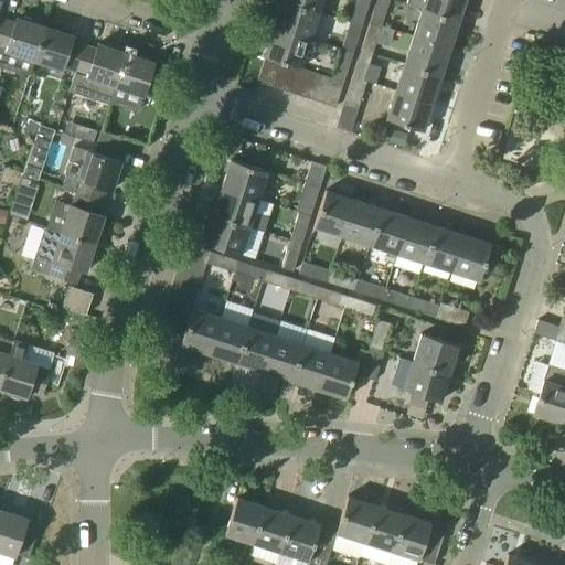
[(309,40),(319,12),(281,0),(273,28),(309,40)]
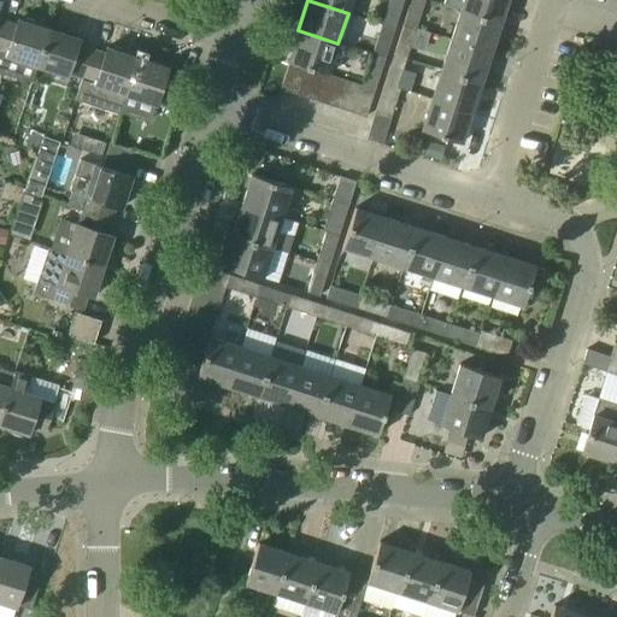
[(348,13),(352,0),(307,0),(348,13)]
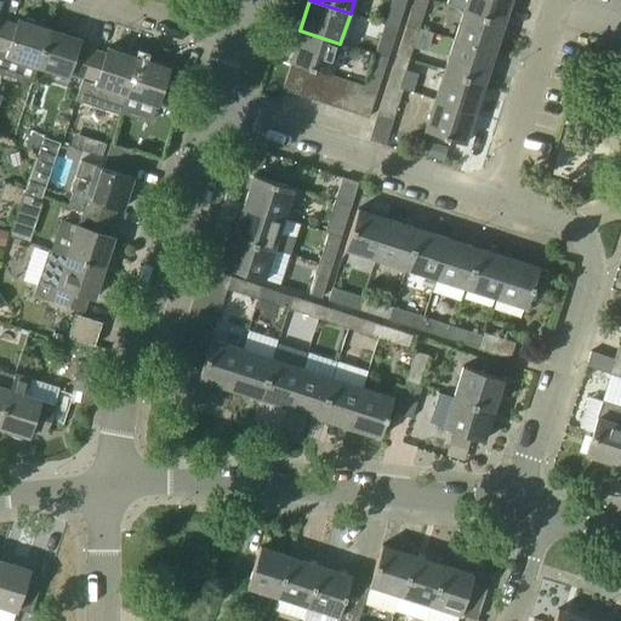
[(406,0),(392,0),(388,13),(400,17),(406,0)]
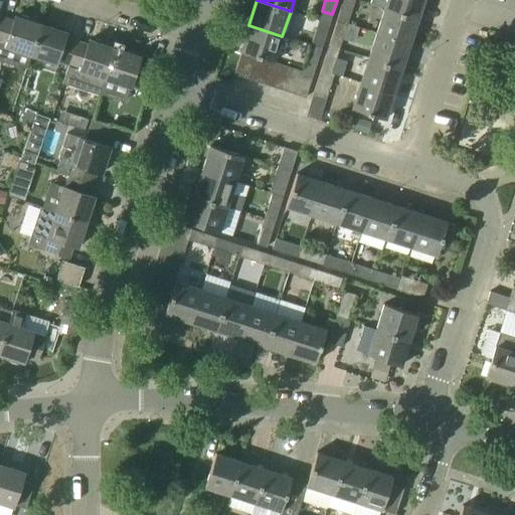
[(417,19),(423,0),(386,0),(384,8),(417,19)]
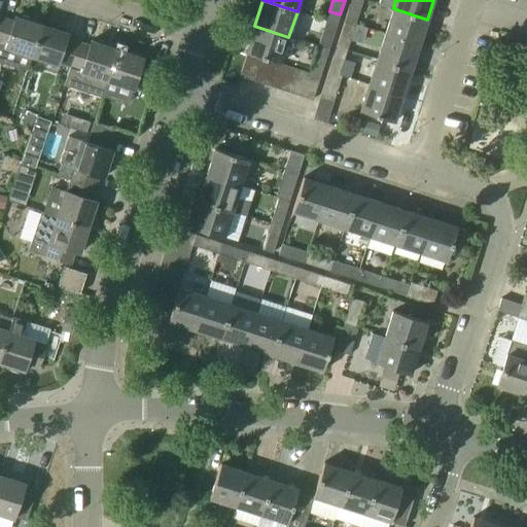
[(350,5),(345,21),(355,24),(360,8),(350,5)]
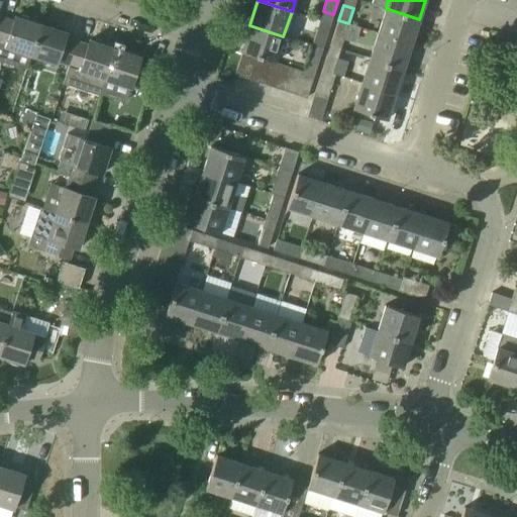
[(411,43),(419,19),(386,8),(378,33),(411,43)]
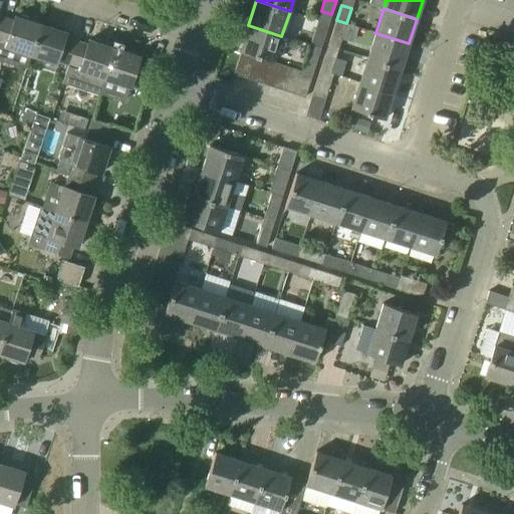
[(0,59),(26,68),(30,55),(29,54),(39,23),(15,16),(14,21),(2,17),(0,22),(0,59)]
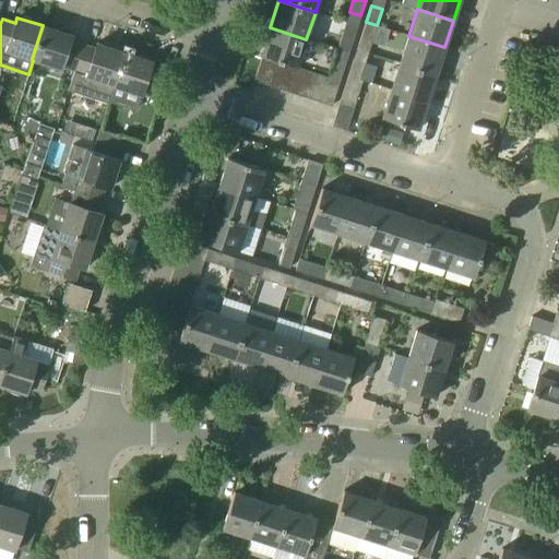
[(358,45),(370,48),(377,25),(366,22),(358,45)]
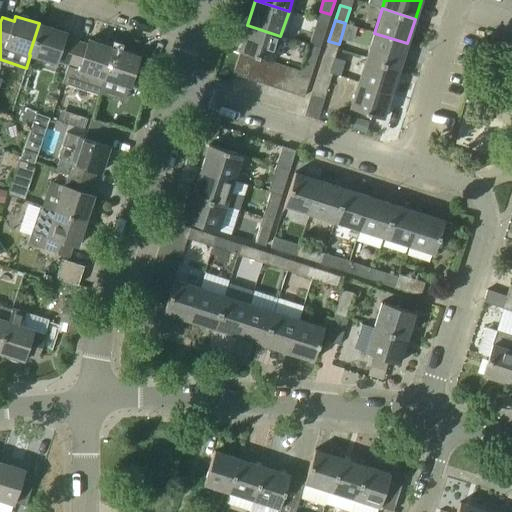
[(67,64),(75,40),(64,37),(66,32),(39,23),(29,54),(30,55),(55,63),(56,61),(67,64)]
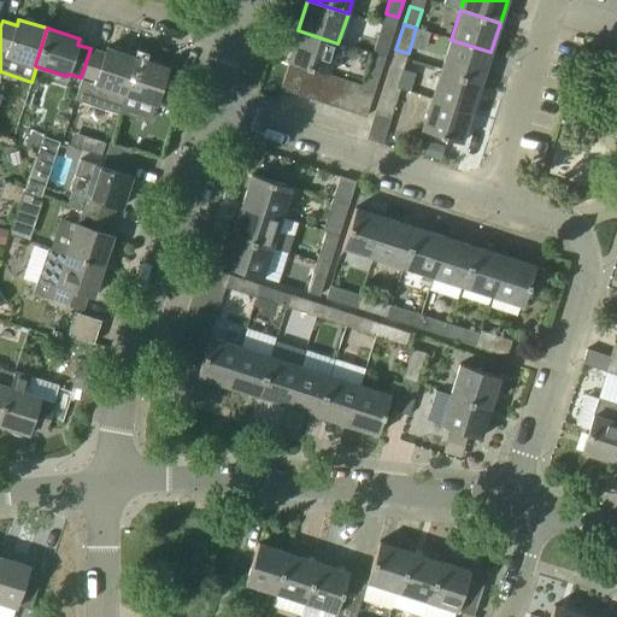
[(328,74),(338,43),(298,30),(288,60),(328,74)]
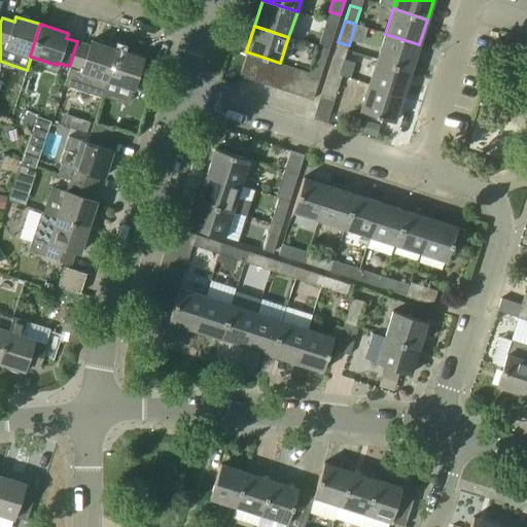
[(318,46),(328,49),(334,34),(323,31),(318,46)]
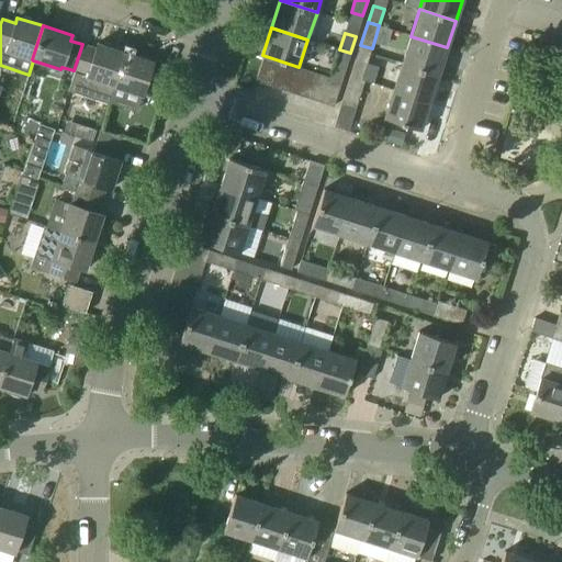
[(438,75),(447,47),(411,36),(402,63),(438,75)]
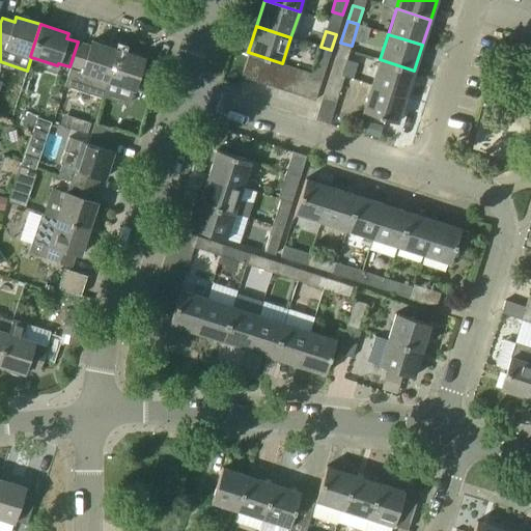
[(108,81),(118,49),(92,40),(90,46),(78,42),(70,66),(71,67),(64,86),(102,98),(107,81),(108,81)]
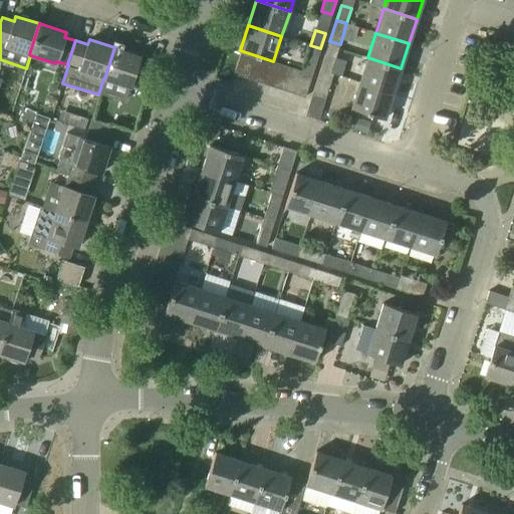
[(320,48),(310,45),(305,61),(315,64),(320,48)]
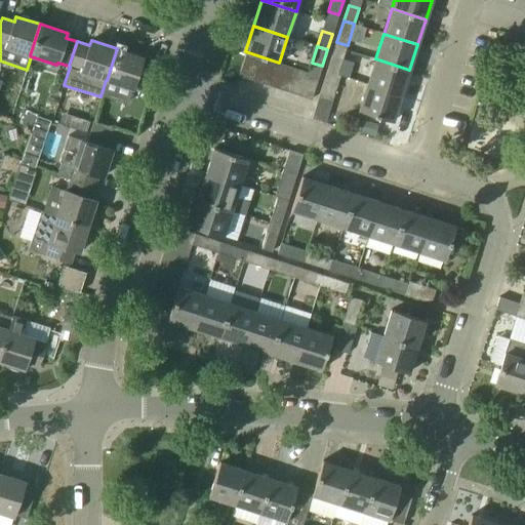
[(117,48),(107,80),(132,88),(143,56),(117,48)]
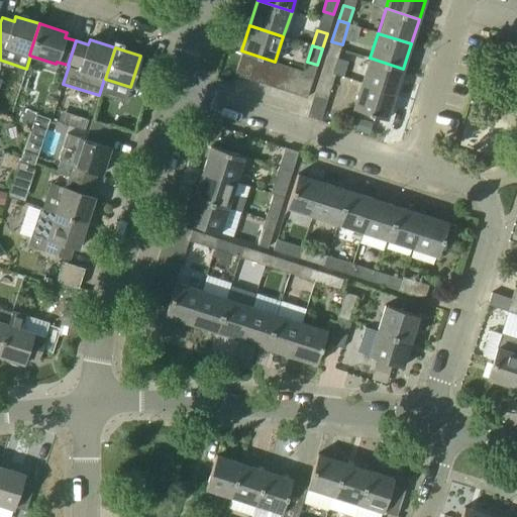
[(247,79),(254,56),(242,52),(235,75),(247,79)]
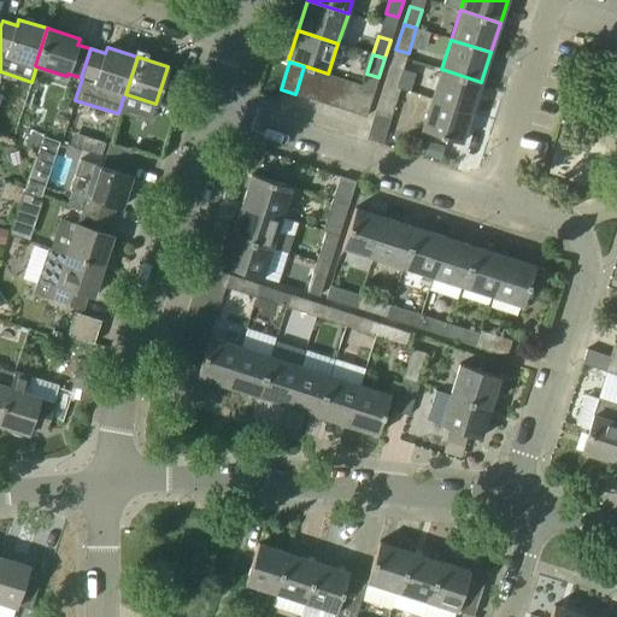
[(391,65),(385,83),(397,88),(403,70),(391,65)]
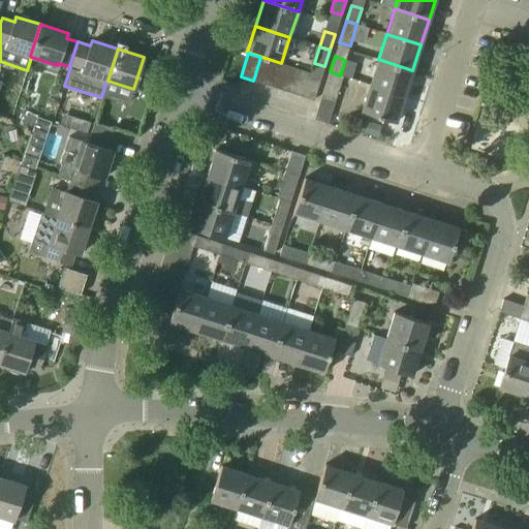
[(265,85),(272,61),(260,57),(253,81),(265,85)]
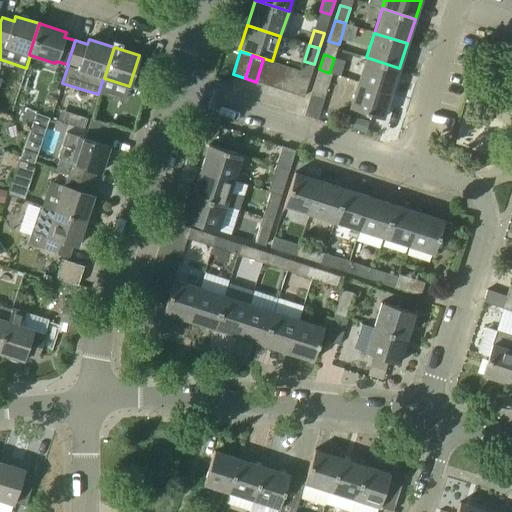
[(391,93),(399,68),(366,57),(358,82),(391,93)]
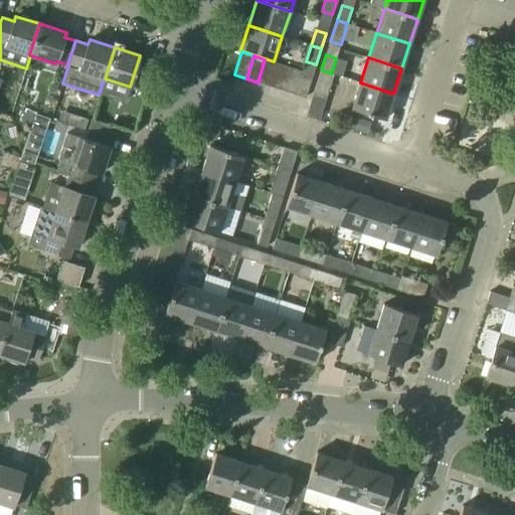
[(270,86),(277,62),(265,59),(258,82),(270,86)]
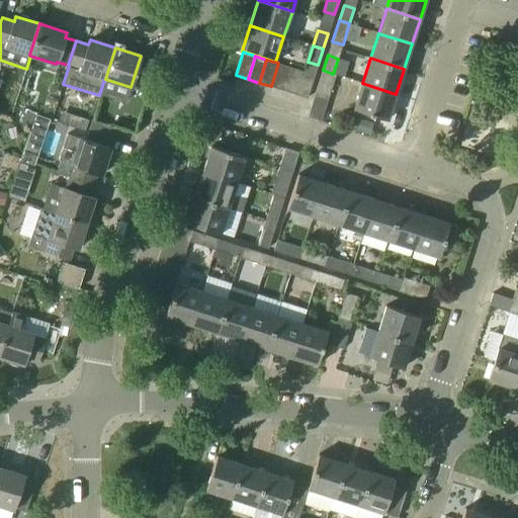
[(282,90),(289,67),(278,63),(271,86),(282,90)]
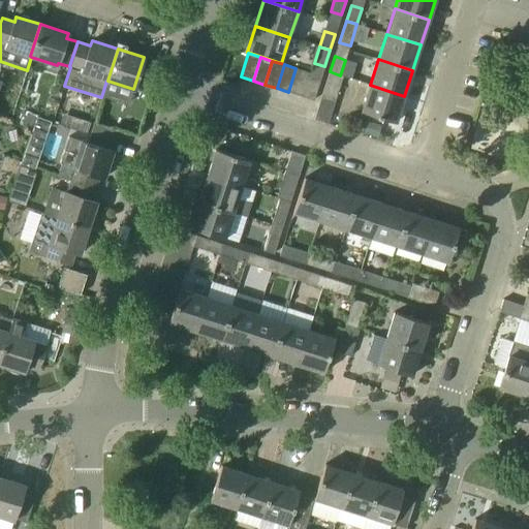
[(300,96),(307,72),(296,68),(288,92),(300,96)]
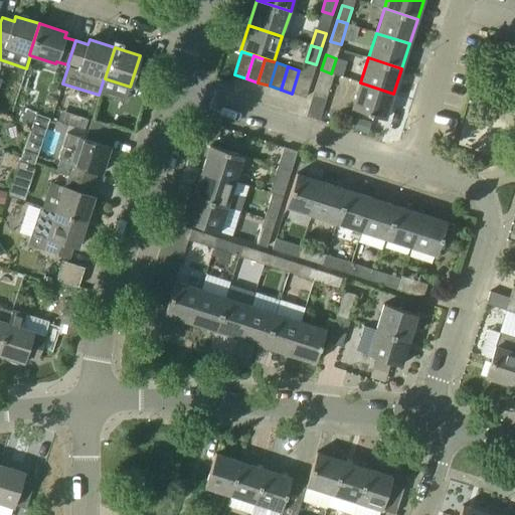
[(334,74),(331,73),(321,69),(313,96),(326,100),(334,74)]
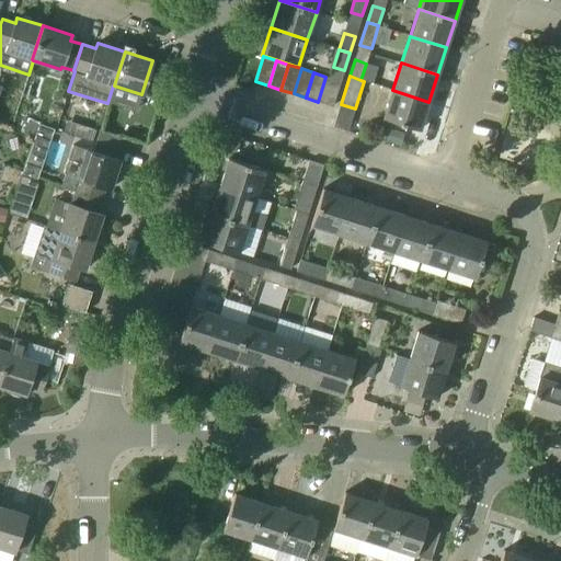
[(325,77),(318,102),(333,106),(341,81),(325,77)]
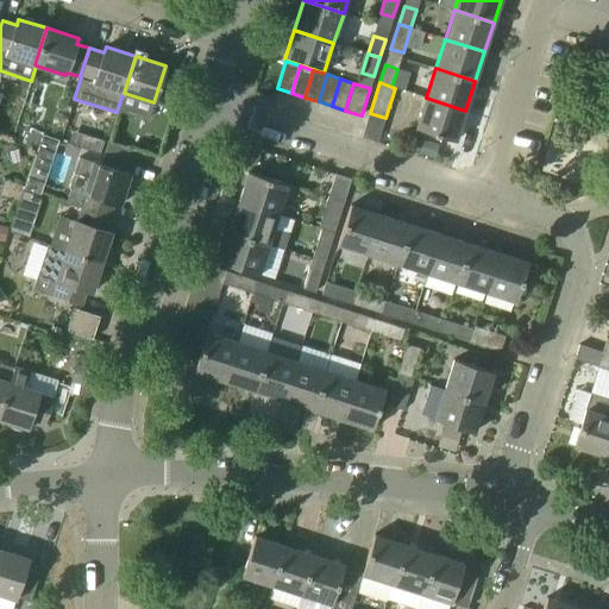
[(456,140),(465,111),(426,98),(416,129),(456,140)]
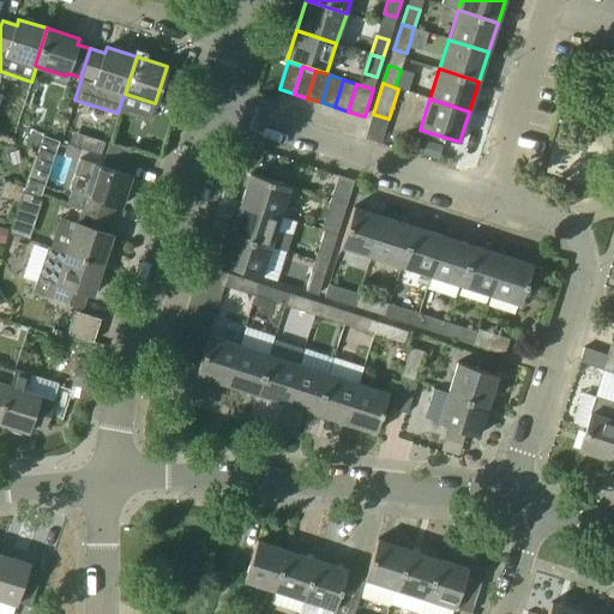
[(139,151),(109,142),(104,157),(134,167),(139,151)]
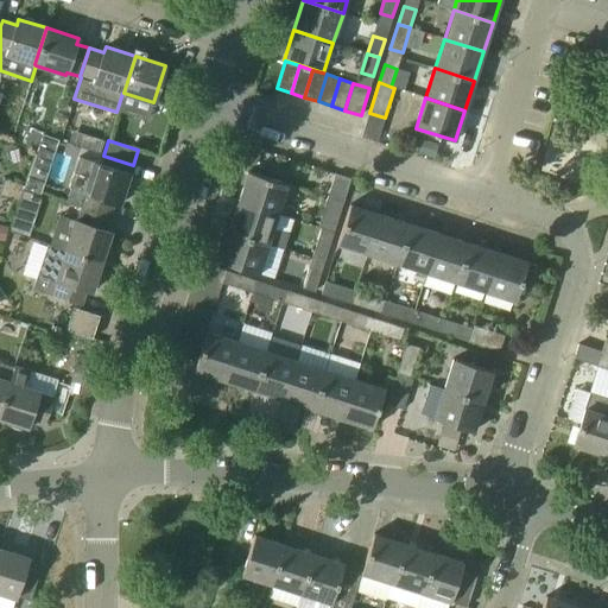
[(94,162),(93,162),(78,158),(69,188),(71,189),(67,202),(82,207),(111,216),(114,202),(120,204),(131,173),(94,162)]
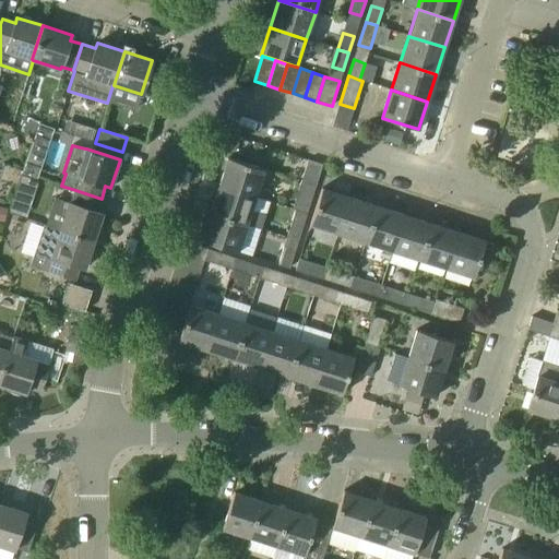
[(218,186),(256,197),(264,169),(228,157),(218,186)]
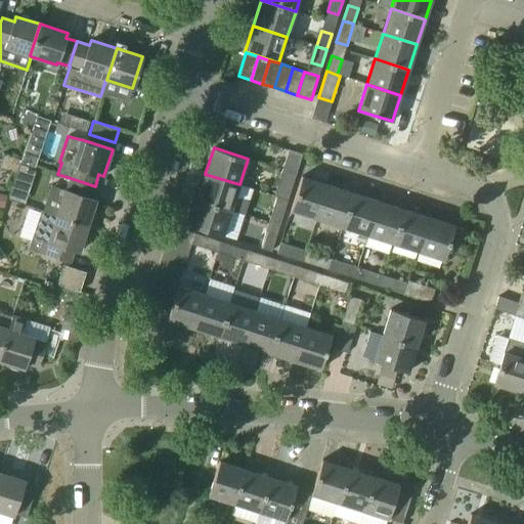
[(3,155),(0,165),(0,167),(16,173),(20,160),(3,155)]
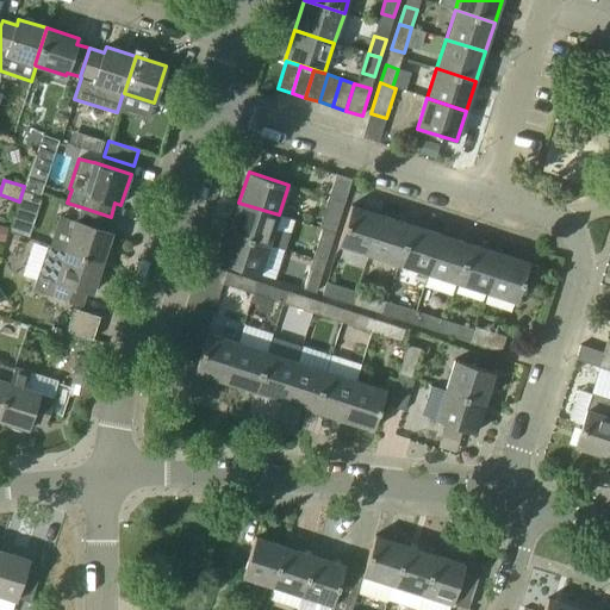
[(319,228),(335,232),(344,203),(329,198),(319,228)]
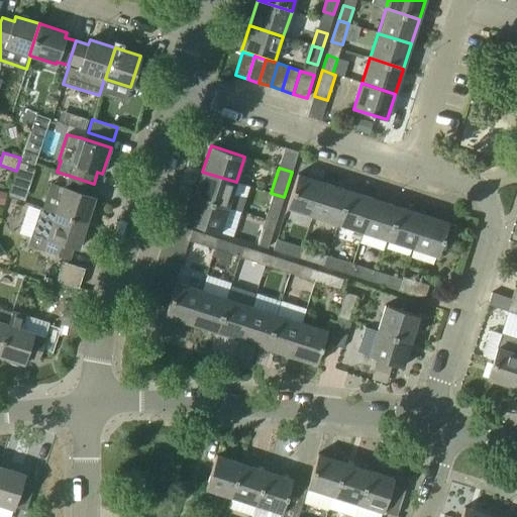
[(228,207),(236,182),(202,172),(194,197),(228,207)]
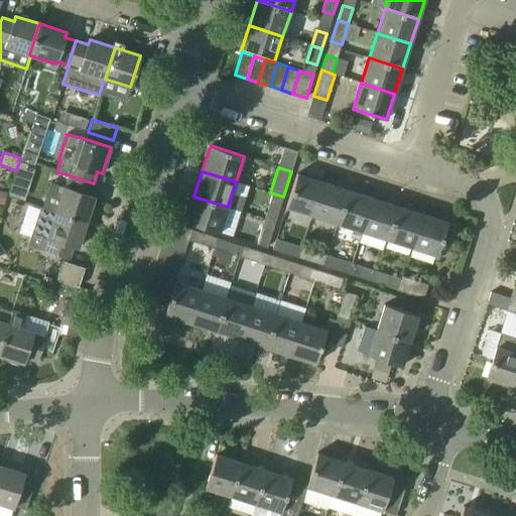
[(311,216),(323,181),(297,173),(286,207),(311,216)]
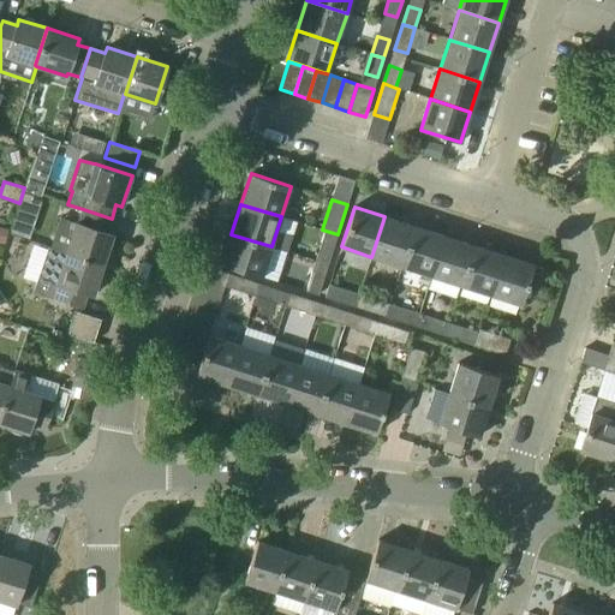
[(107,233),(112,219),(83,209),(78,224),(60,218),(51,248),(103,264),(113,234),(107,233)]
